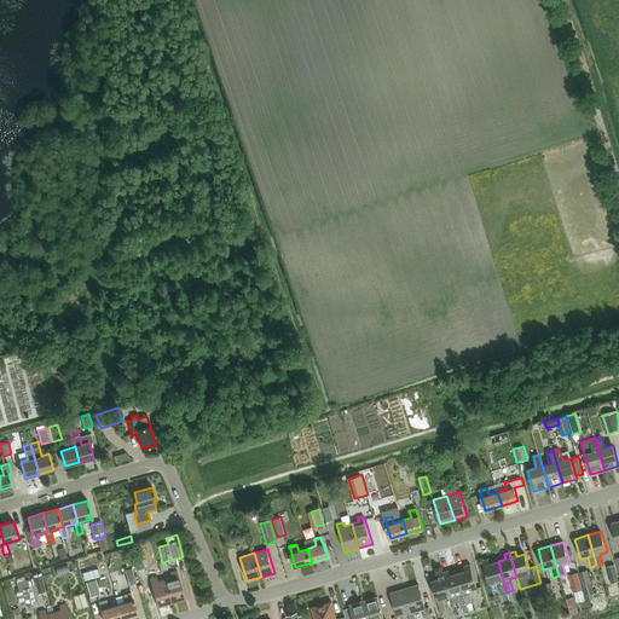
[(145,568),(140,554),(133,556),(137,570),(145,568)]
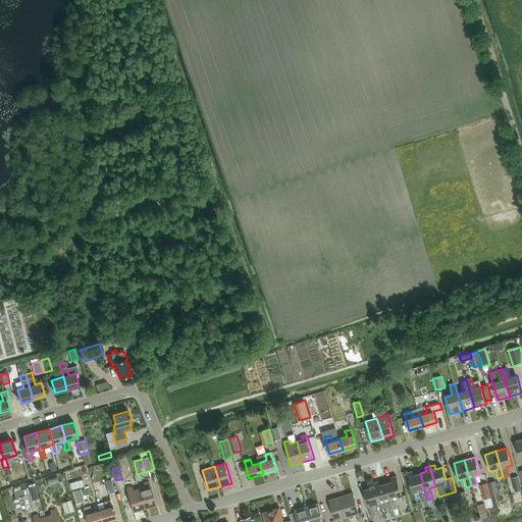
[(423,501),(427,500),(420,473),(413,475),(412,471),(407,473),(413,492),(420,490),(423,501)]
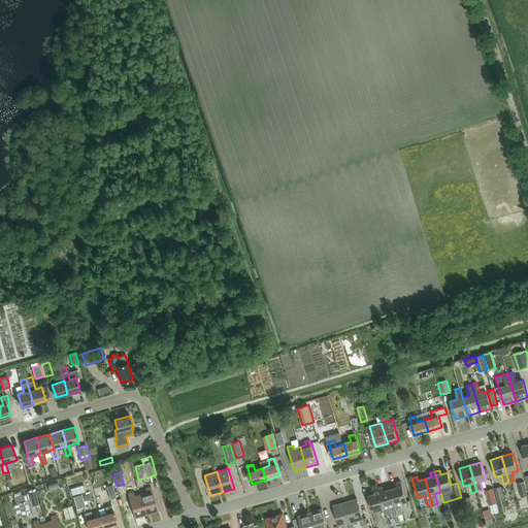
[(397,487),(391,489),(398,515),(403,514),(400,504),(407,502),(401,482),(396,483),(397,487)]
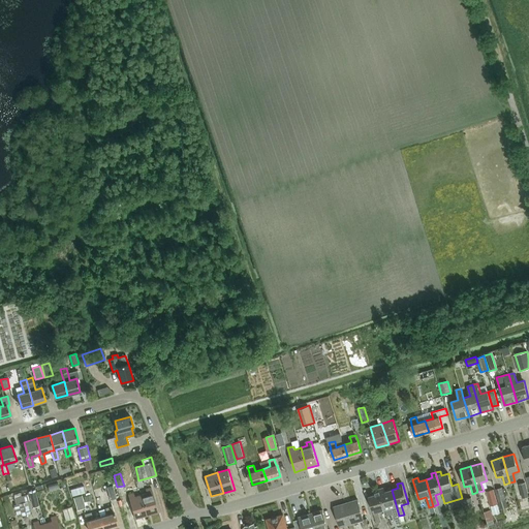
[(528,496),(525,483),(519,485),(522,499),(528,496)]
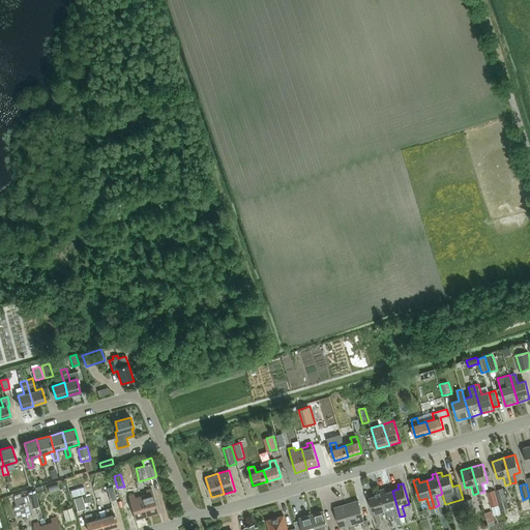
[(118,500),(114,486),(107,488),(111,502),(118,500)]
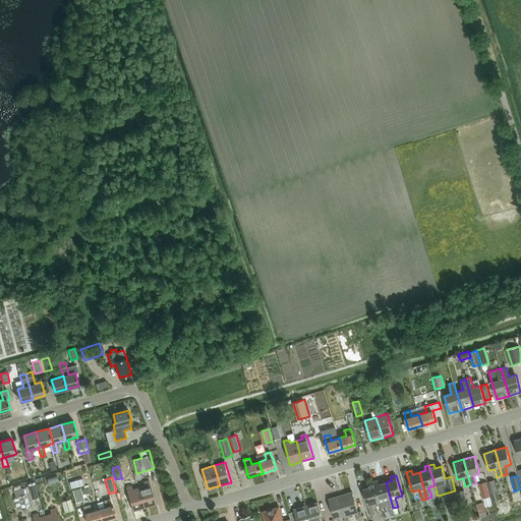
[(71,488),(84,485),(83,479),(69,482),(71,488)]
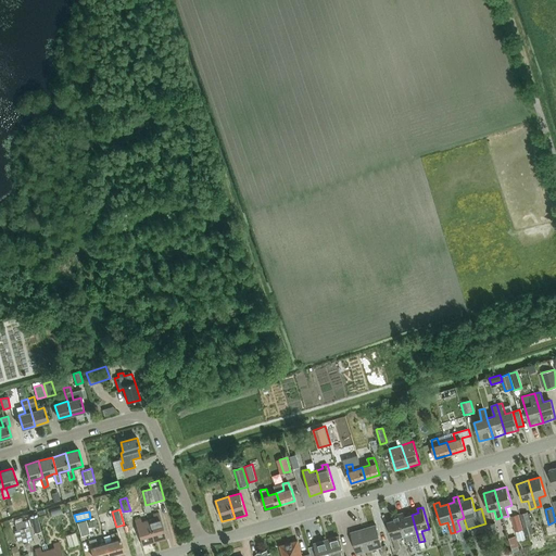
[(164,539),(159,521),(155,513),(150,515),(151,519),(146,520),(152,543),(164,539)]
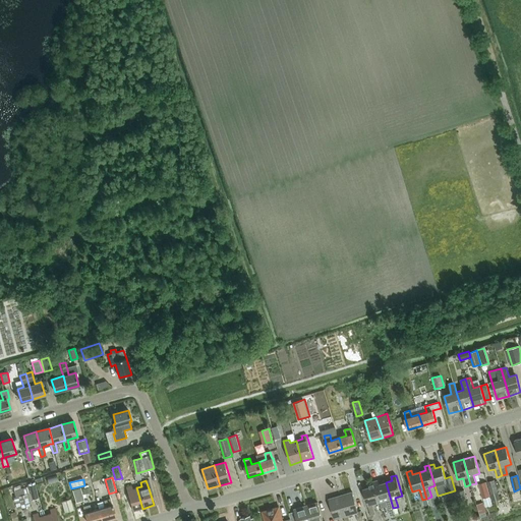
[(393,508),(386,482),(379,484),(378,480),(373,481),(379,502),(386,500),(389,510),(393,508)]
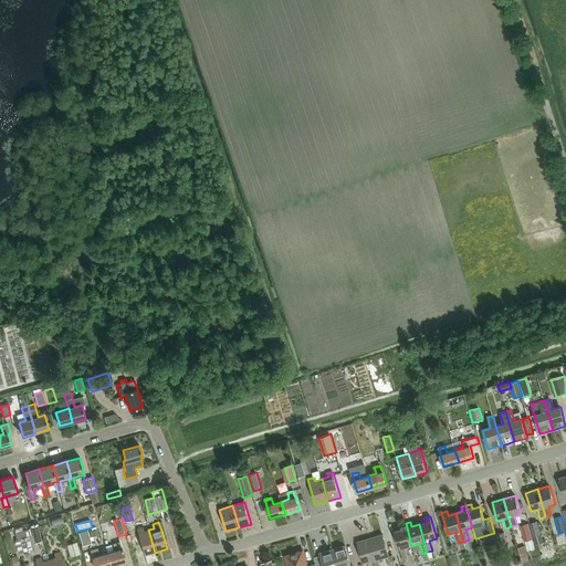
[(537,522),(530,524),(535,545),(543,543),(537,522)]
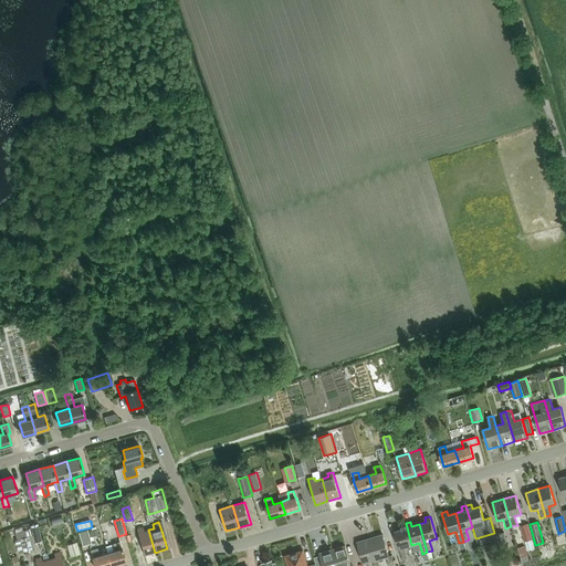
[(42,535),(41,533),(37,534),(33,523),(28,525),(29,530),(16,533),(18,540),(16,541),(18,547),(22,545),(23,552),(33,549),(31,544),(43,541),(42,535)]
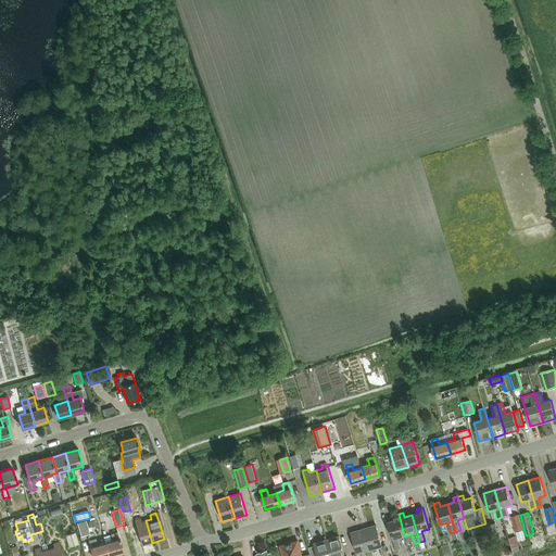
[(404,535),(399,514),(393,516),(394,520),(388,522),(395,550),(401,548),(397,538),(404,535)]
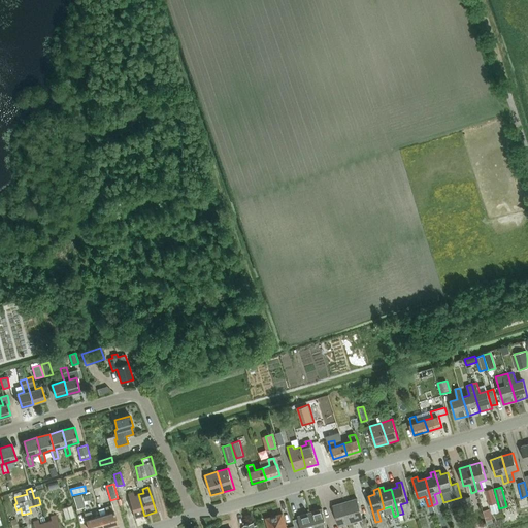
[(493,489),(486,491),(489,504),(490,504),(496,503),(497,502),(493,489)]
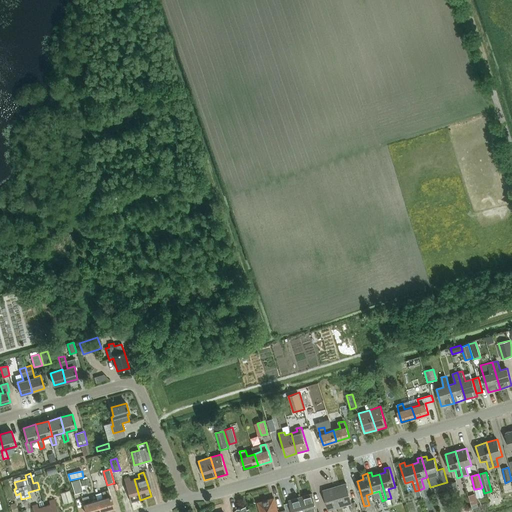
[(140,500),(134,479),(130,480),(129,477),(122,479),(124,486),(129,503),(140,500)]
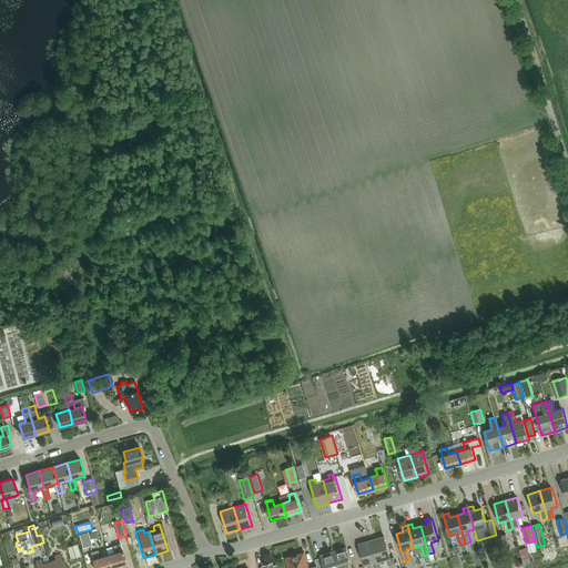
[(89,531),(79,535),(83,548),(92,546),(89,531)]
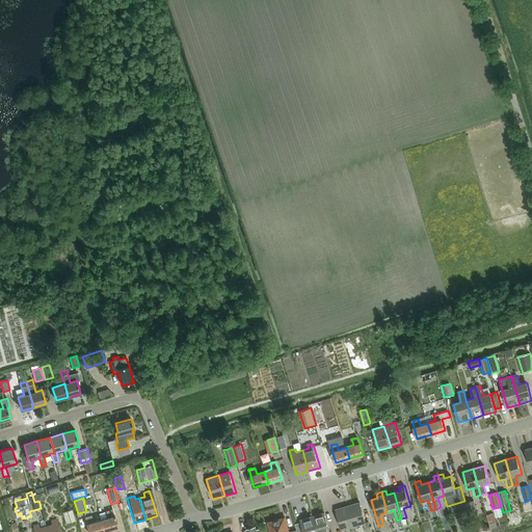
[(477,512),(474,500),(466,502),(469,514),(477,512)]
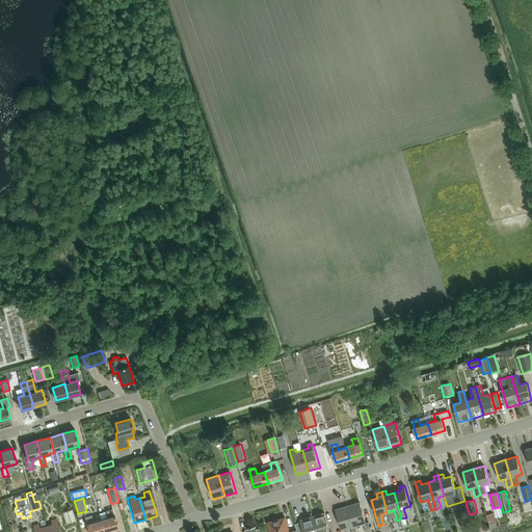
[(349,506),(355,526),(363,524),(365,531),(366,531),(371,531),(369,522),(366,523),(360,503),(349,506)]
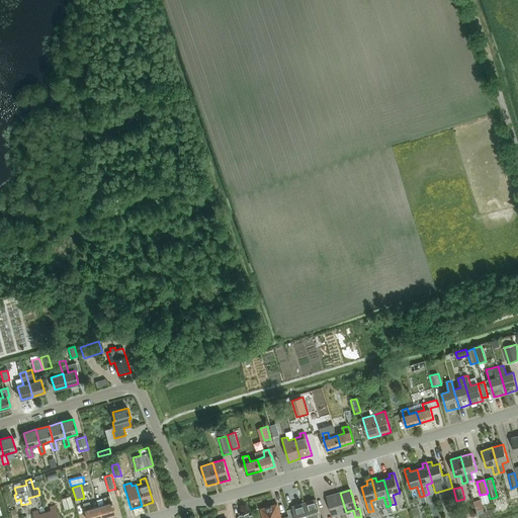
[(347,517),(346,512),(340,493),(326,497),(332,516),(342,514),(343,517),(347,517)]
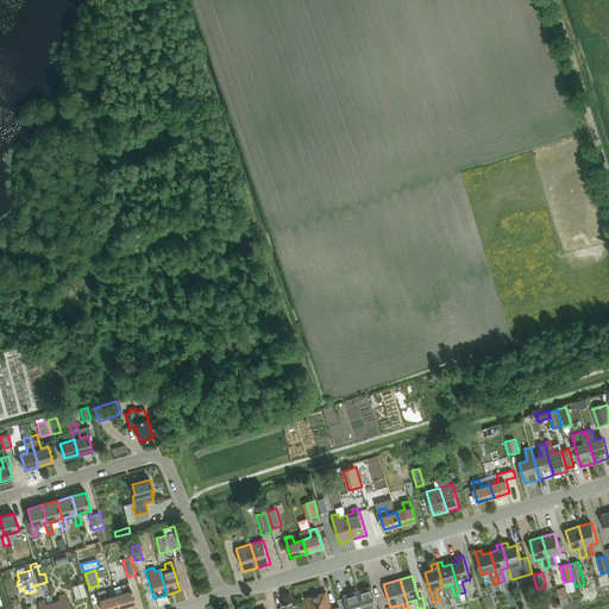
[(572,581),(565,582),(567,594),(576,591),(572,581)]
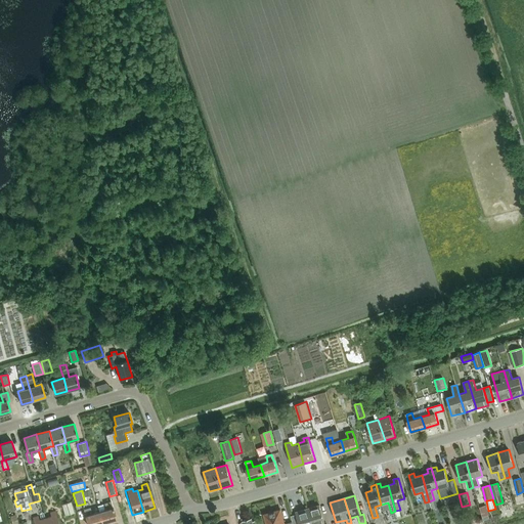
[(71,501),(62,505),(66,516),(74,513),(71,501)]
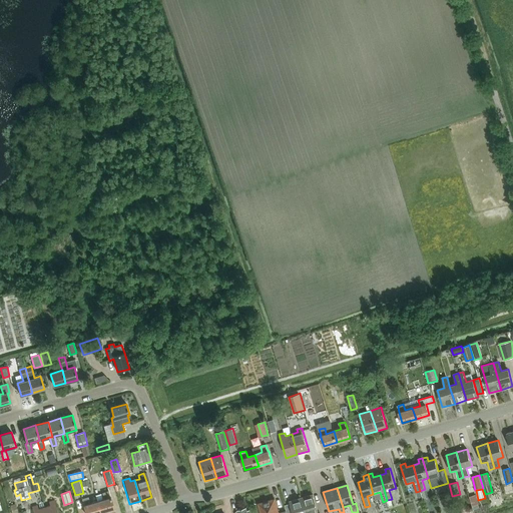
[(97,501),(100,512),(114,508),(110,497),(108,491),(102,493),(104,499),(97,501)]
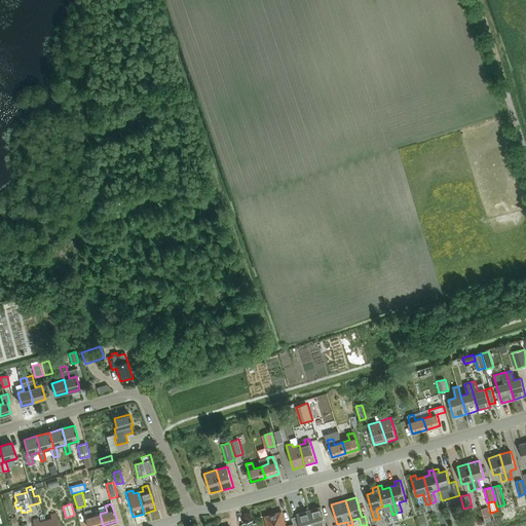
[(460,504),(452,506),(455,519),(463,516),(460,504)]
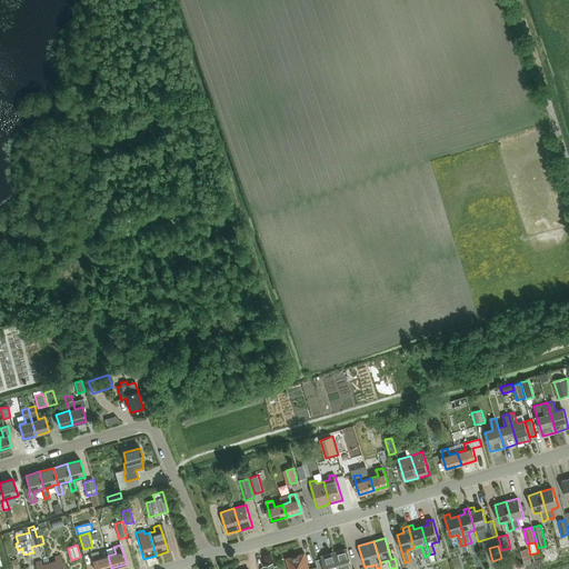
[(352,568),(347,549),(336,552),(340,568),(352,568)]
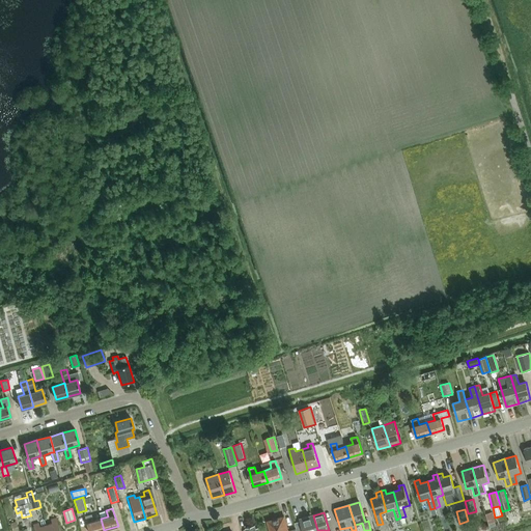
[(493,512),(485,514),(490,527),(496,526),(493,512)]
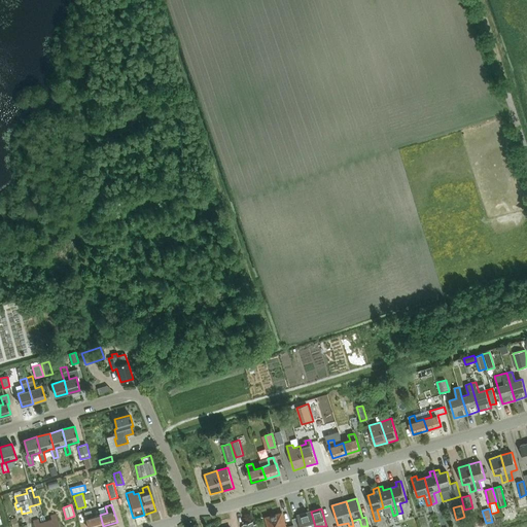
[(100,526),(103,526),(100,515),(93,517),(91,511),(84,513),(86,519),(85,519),(88,526),(100,526)]
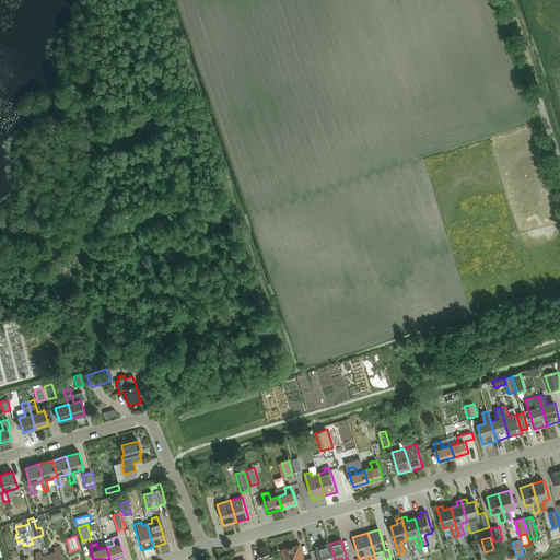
[(335,559),(330,544),(315,548),(318,559),(335,559)]
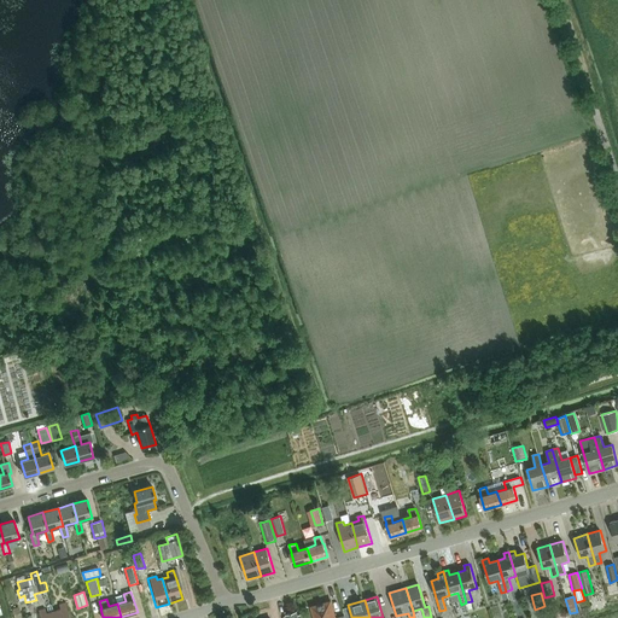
[(60,608),(53,611),(56,617),(70,617),(65,602),(59,605),(60,608)]
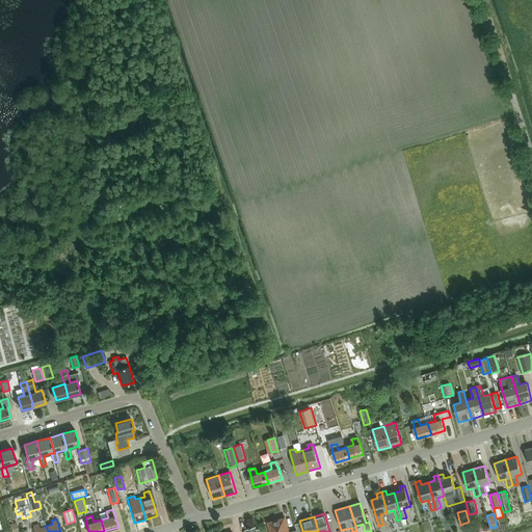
[(297,531),(297,530),(288,531),(285,519),(268,523),(270,531),(297,531)]
